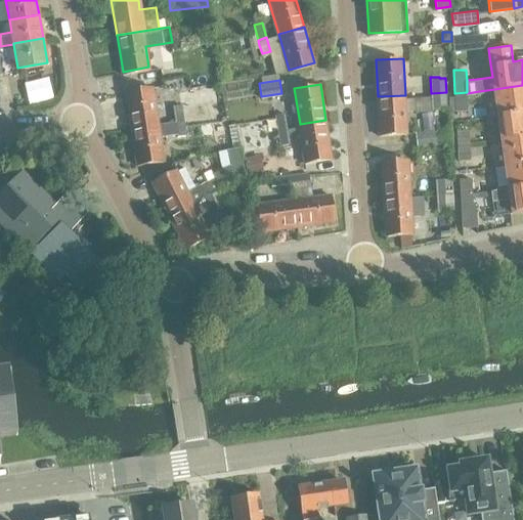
[(522,85),(494,89),(497,113),(522,109),(522,85)]
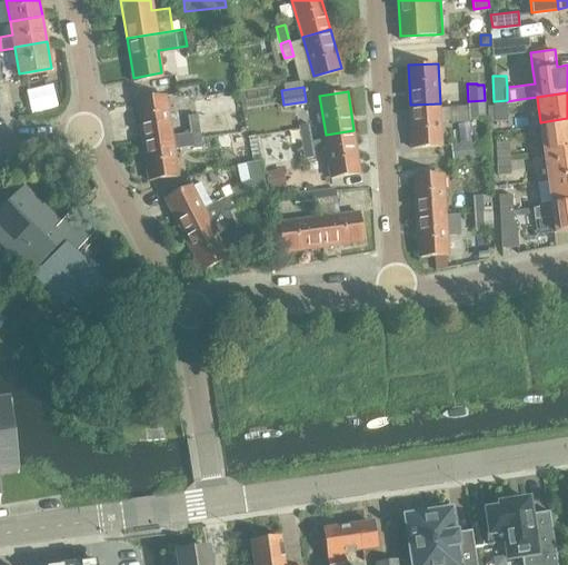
[(137,99),(143,138),(172,134),(172,132),(166,95),(137,99)]
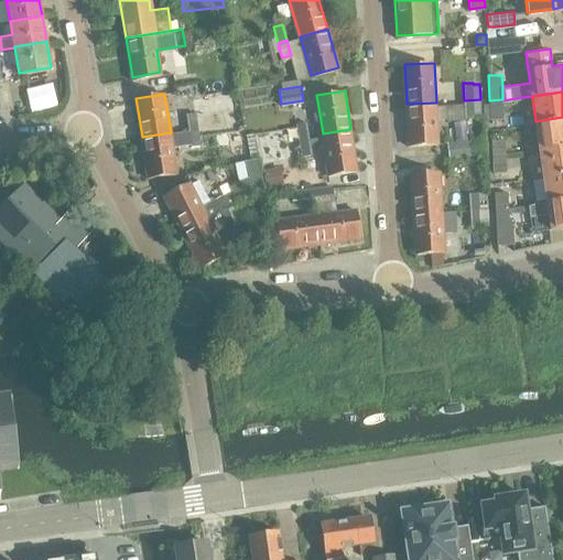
[(464,117),(480,116),(482,116),(480,99),(464,100),(464,117)]
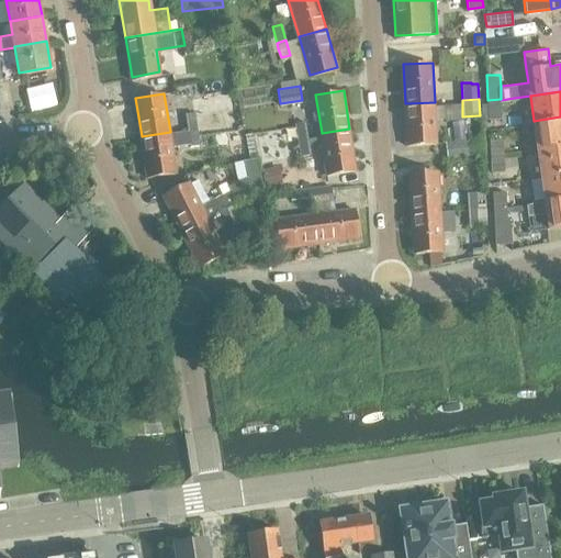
[(487,101),(481,101),(482,115),(489,115),(489,116),(502,116),(501,100),(501,99),(487,100),(487,101)]
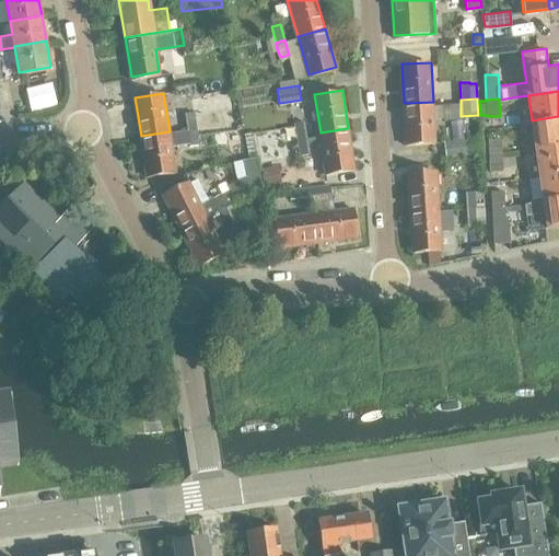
[(406,142),(435,140),(433,102),(404,103),(406,142)]
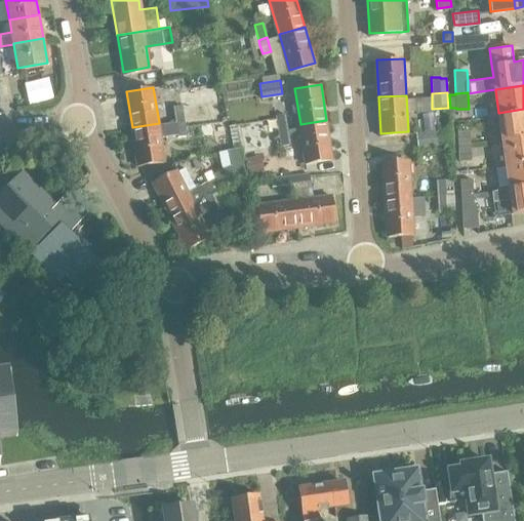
[(172,104),(175,119),(185,118),(182,103),(172,104)]
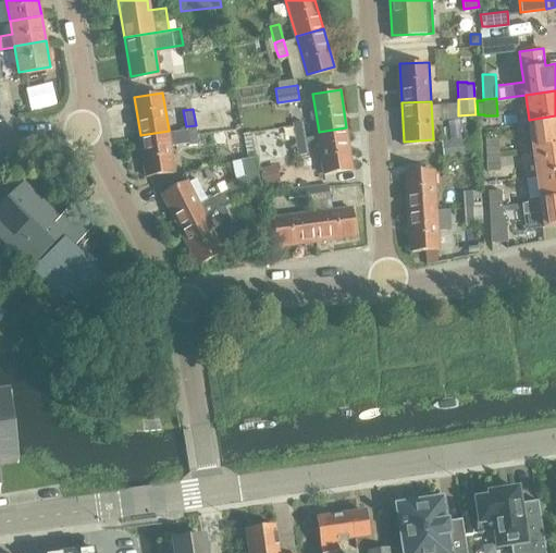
[(555,115),(529,120),(533,146),(555,143),(555,115)]
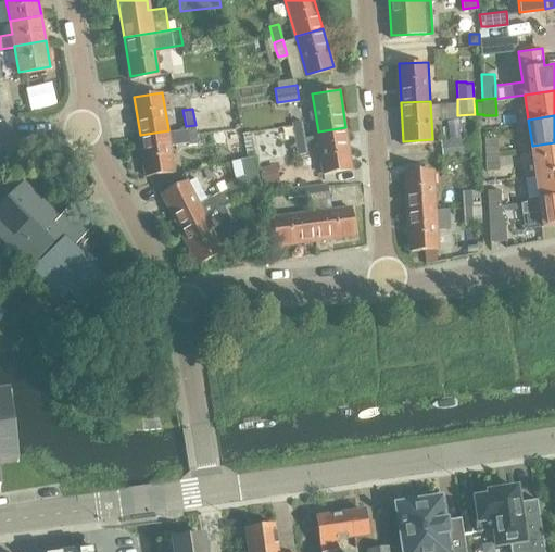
[(304,135),(302,117),(292,120),(295,136),(304,135)]
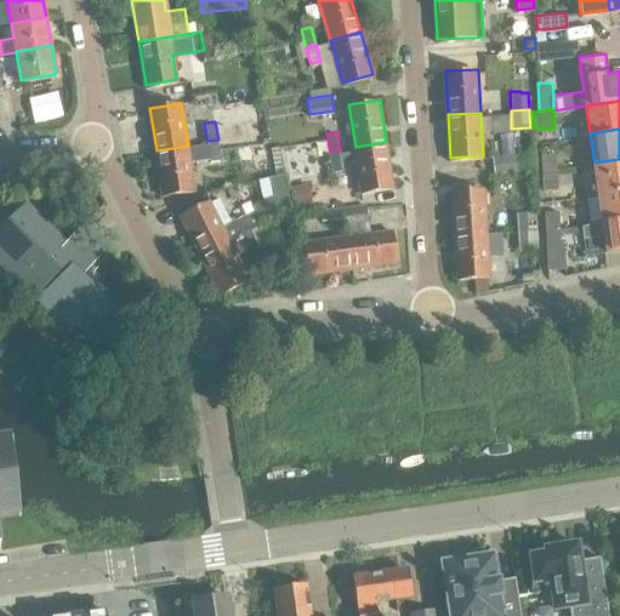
[(188,144),(188,146),(157,150),(163,193),(194,188),(191,160),(209,157),(209,159),(221,157),(219,140),(208,141),(188,144)]
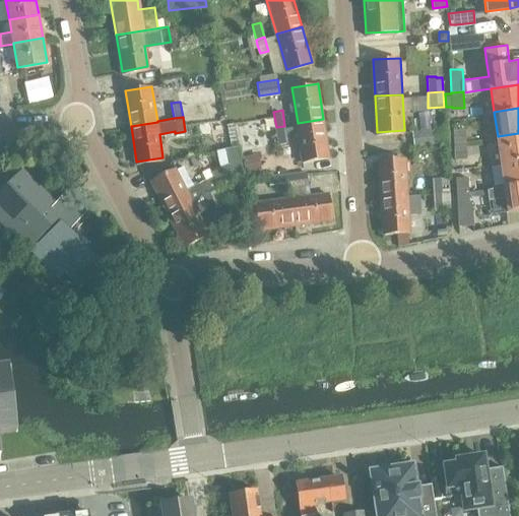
[(329,155),(323,119),(298,123),(304,159),(329,155)]
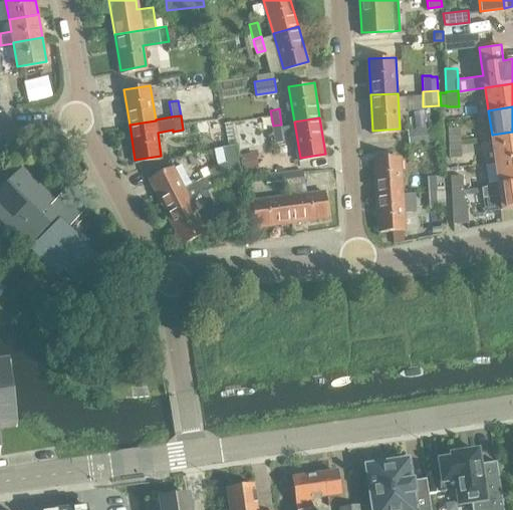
[(444,139),(443,123),(408,128),(409,142),(444,139)]
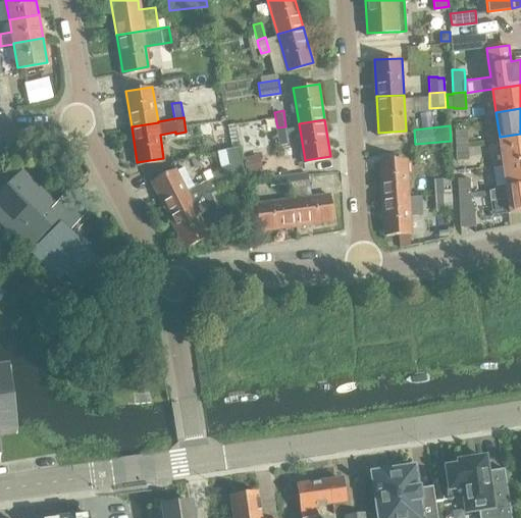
[(277,127),(279,142),(289,141),(285,126),(277,127)]
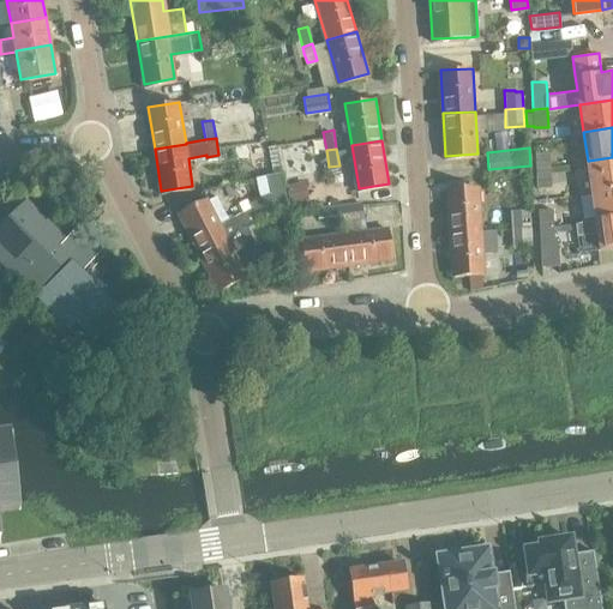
[(535,149),(536,167),(551,166),(550,149),(535,149)]
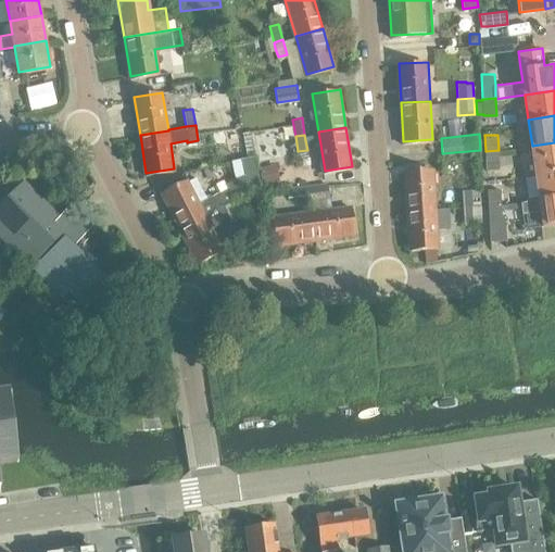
[(554,142),(532,146),(535,172),(554,168),(554,142)]
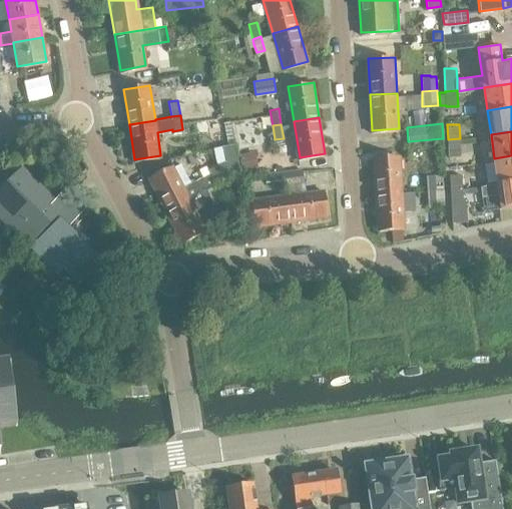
[(448,139),(449,154),(461,154),(460,138),(448,139)]
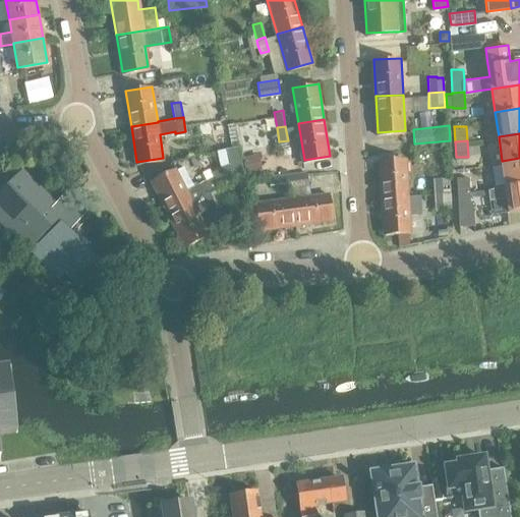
[(192,200),(210,191),(218,186),(216,183),(232,175),(245,172),(238,145),(218,149),(219,158),(223,166),(211,172),(212,174),(186,187),(175,167),(152,180),(168,212),(191,198),(192,200)]
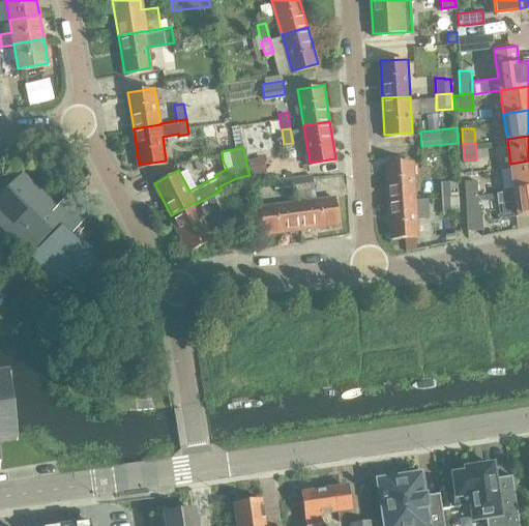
[(264,154),(247,157),(251,175),(267,172),(264,154)]
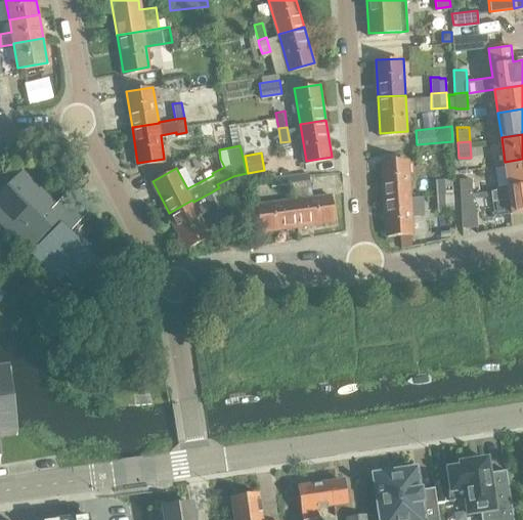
[(382,161),(384,197),(411,196),(409,159),(382,161)]
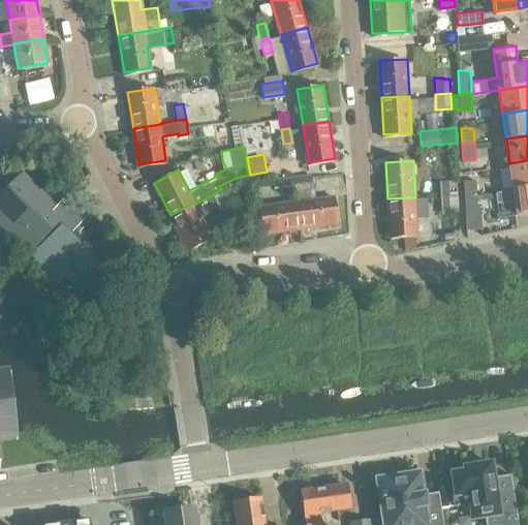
[(527,160),(509,163),(513,187),(527,185),(527,160)]
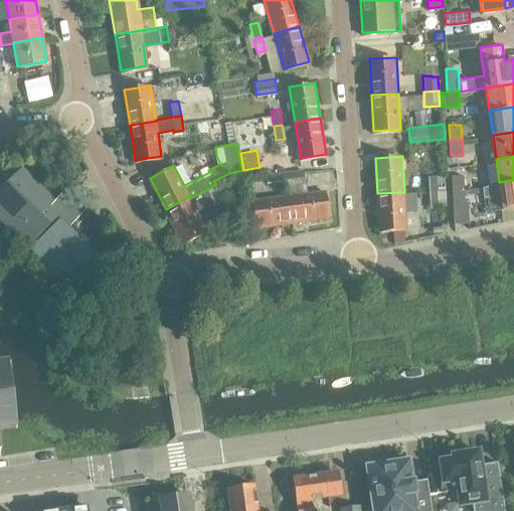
[(59,214),(49,205),(55,198),(21,165),(0,186),(0,230),(22,252),(59,214)]
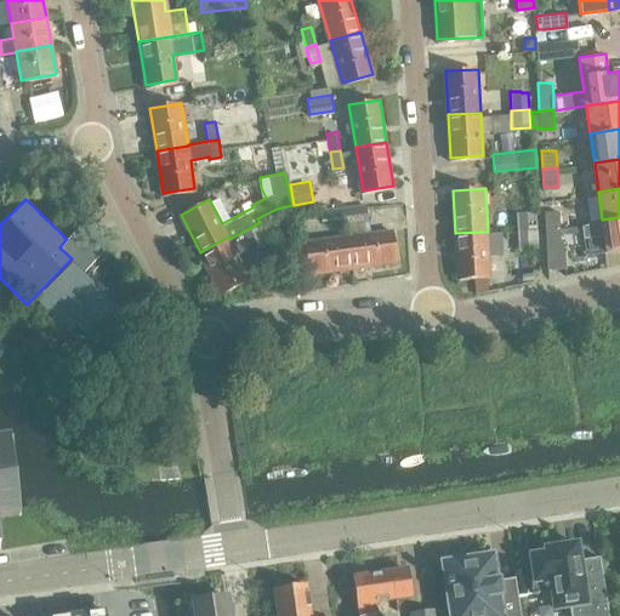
[(365,201),(343,205),(345,215),(367,212),(365,201)]
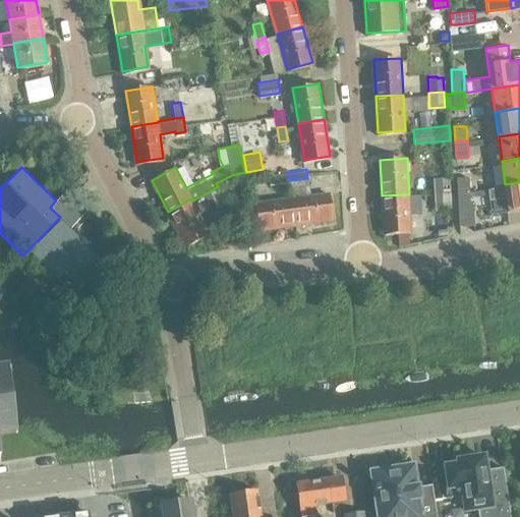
[(269,174),(270,183),(289,180),(288,172),(269,174)]
